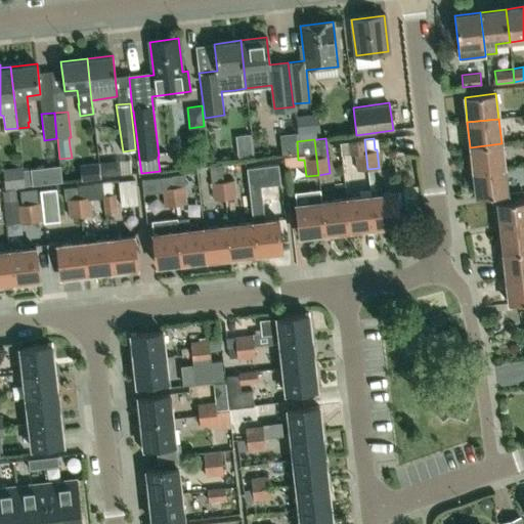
[(350,154),(355,154),(356,170),(367,169),(364,139),(348,141),(350,154)]
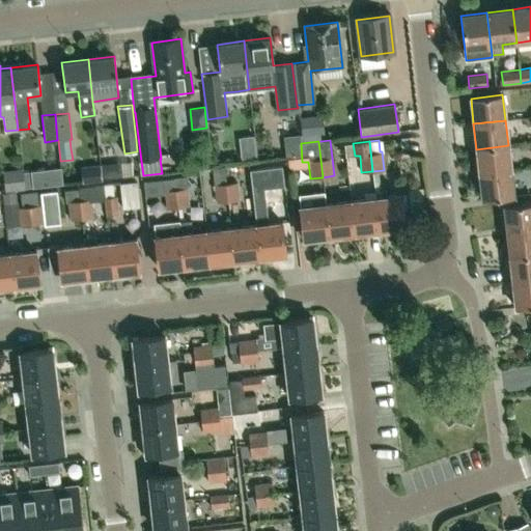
[(479,174),(510,170),(508,145),(476,149),(479,174)]
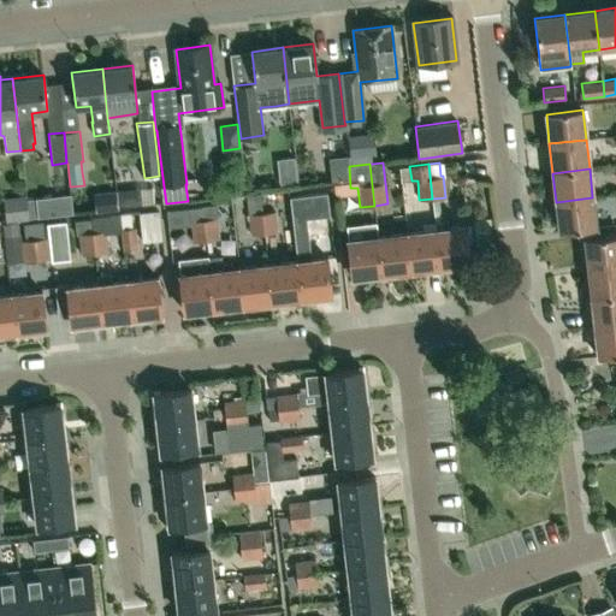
[(76,209),(75,191),(41,193),(42,209),(76,209)]
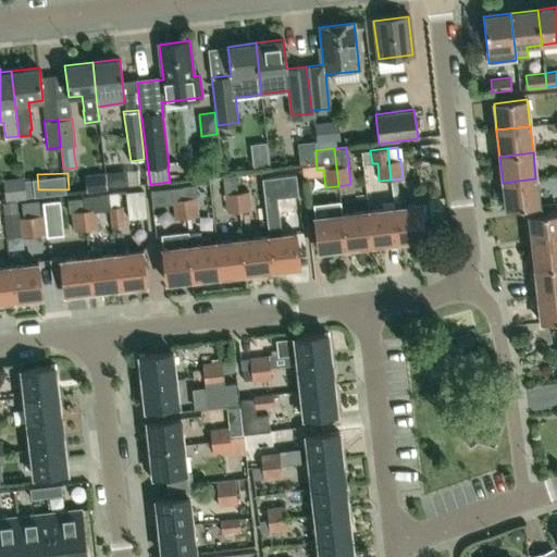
[(226,212),(238,211),(237,192),(235,174),(222,175),(226,212)]
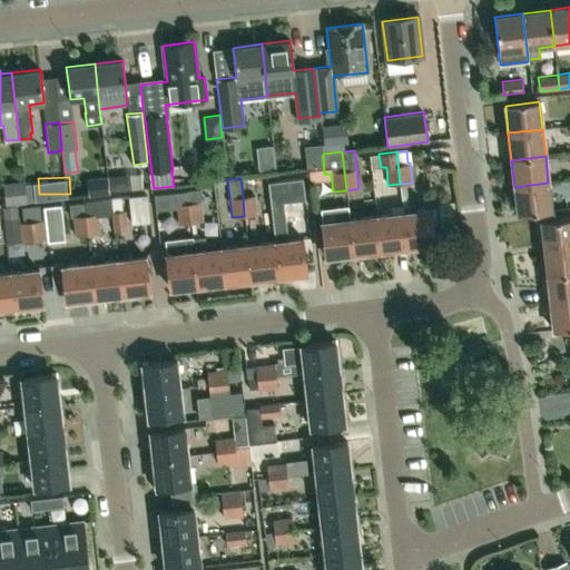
[(287,243),(284,212),(283,202),(305,199),(302,178),(267,182),(271,213),(275,244),(287,243)]
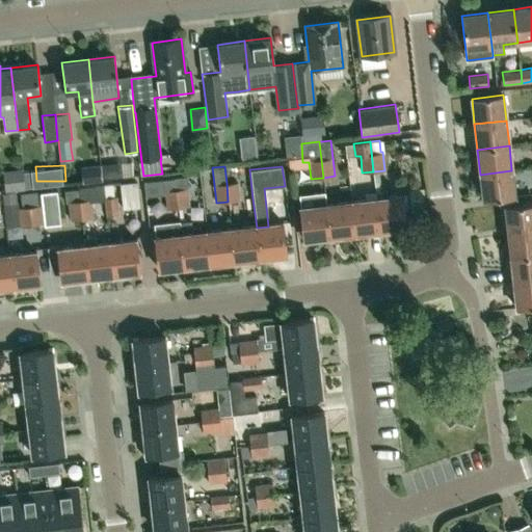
[(7,186),(27,184),(26,170),(7,171),(7,186)]
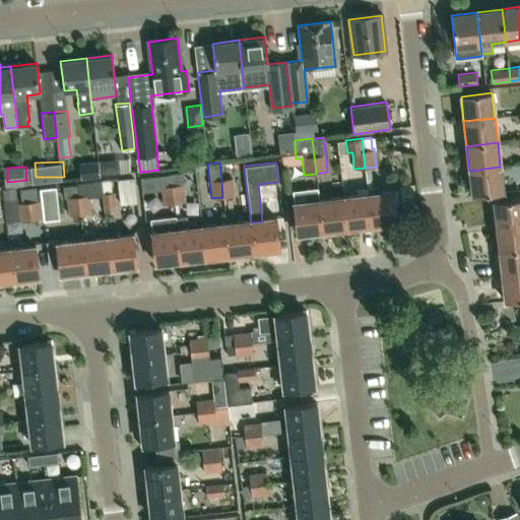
[(500,167),(469,171),(472,195),(503,192),(500,167)]
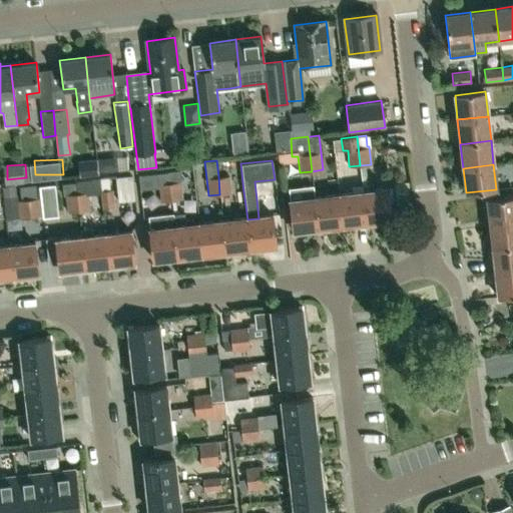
[(169,185),(171,201),(182,200),(180,183),(181,183),(180,172),(169,173),(170,185),(169,185)]
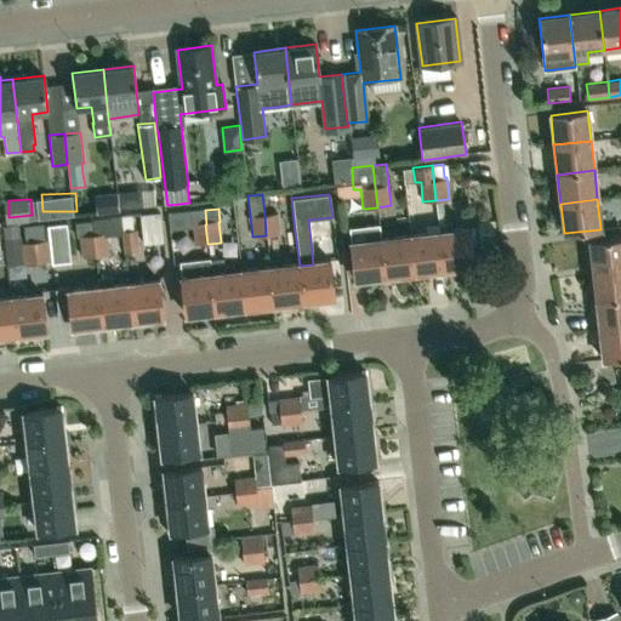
[(143,243),(163,241),(159,211),(140,214),(143,243)]
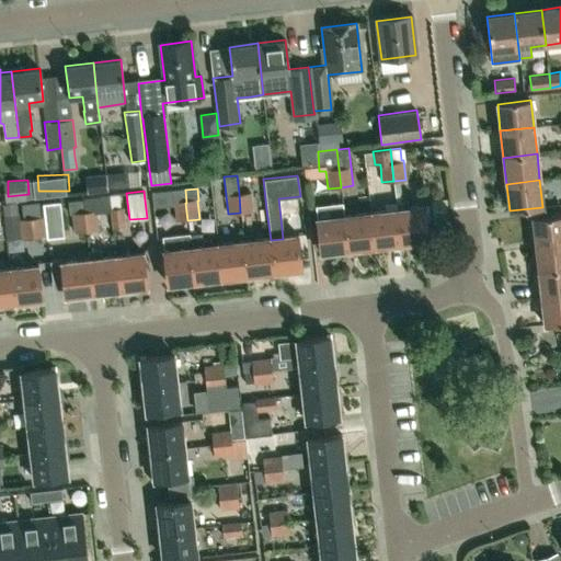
[(239,193),(240,213),(252,210),(250,192),(239,193)]
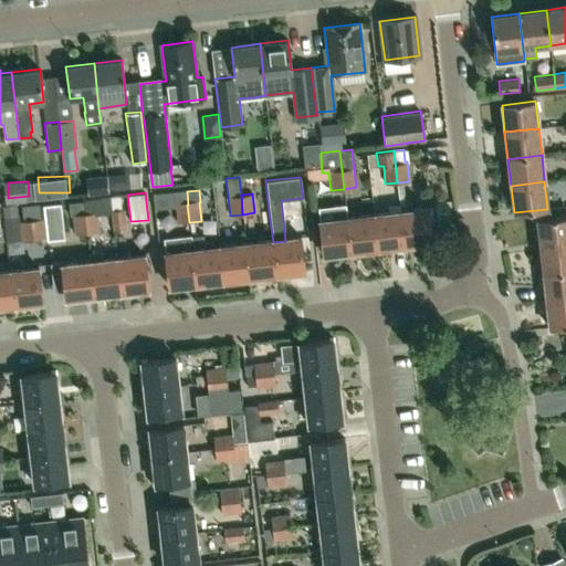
[(83,202),(86,233),(100,231),(94,198),(82,200),(83,202)]
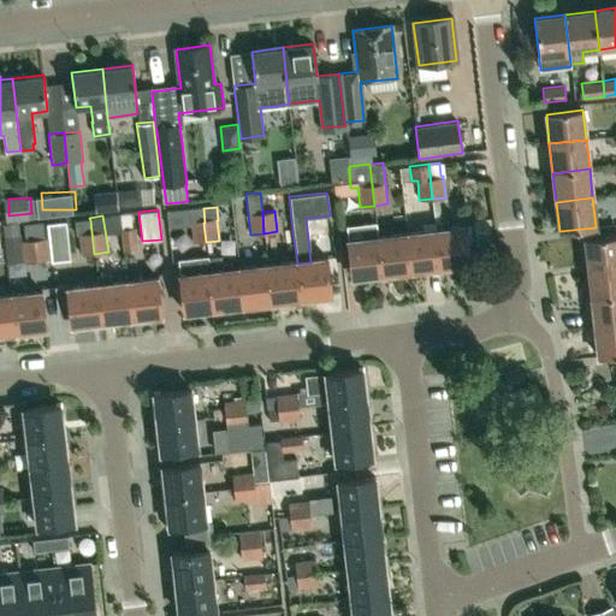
[(52,260),(71,258),(65,220),(47,223),(52,260)]
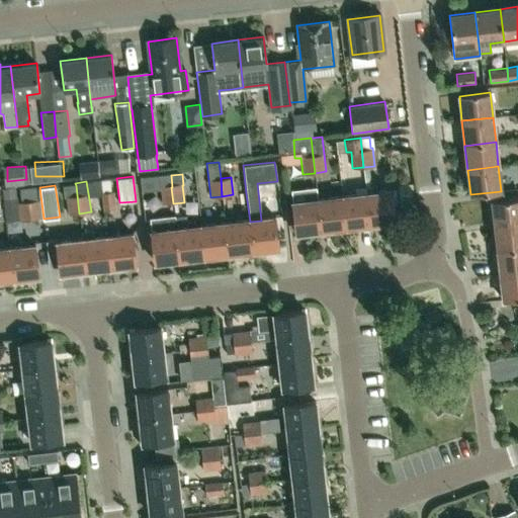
[(79,213),(76,185),(63,186),(64,197),(66,197),(68,214),(79,213)]
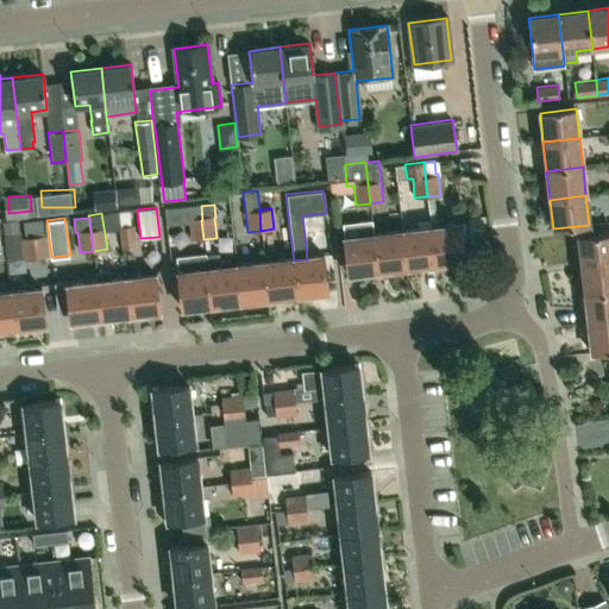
[(190,240),(203,239),(201,220),(189,220),(190,240)]
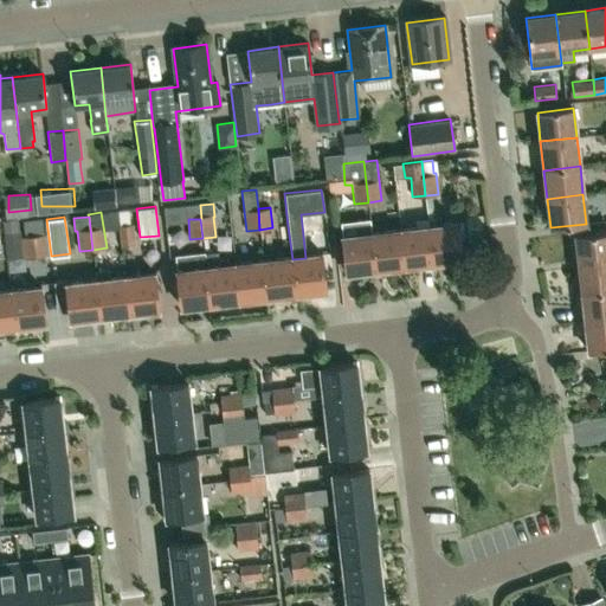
[(372,234),(371,221),(371,219),(355,220),(358,236),(342,238),(347,274),(376,270),(372,234)]
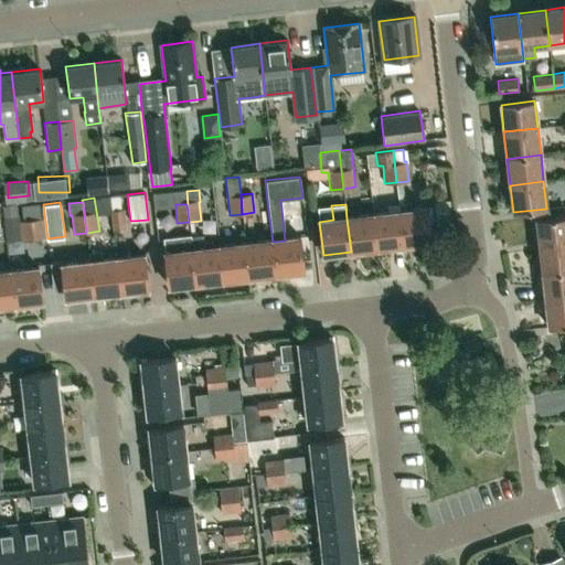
[(377,248),(373,215),(348,219),(345,206),(347,219),(351,252),(377,248)]
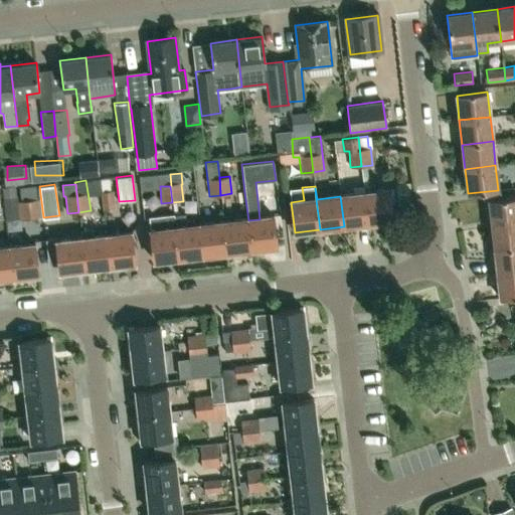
[(116,207),(114,190),(102,191),(104,209),(116,207)]
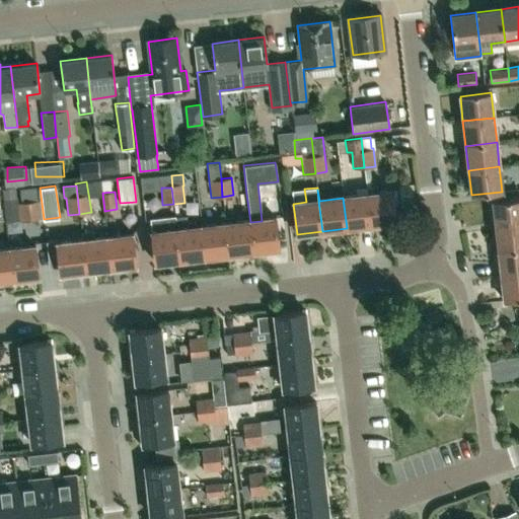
[(368,195),(371,226),(396,223),(392,193),(368,195)]
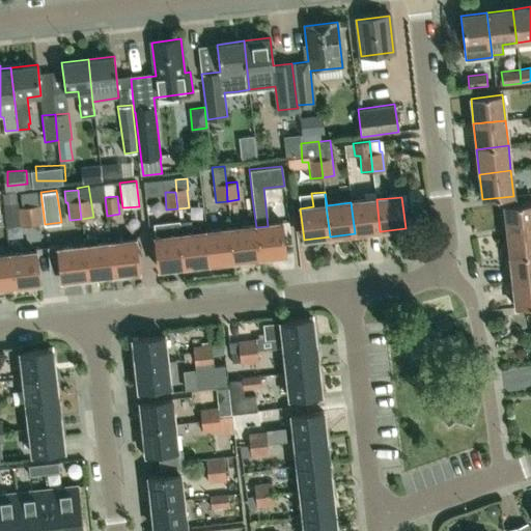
[(355,233),(380,231),(376,199),(351,202),(355,233)]
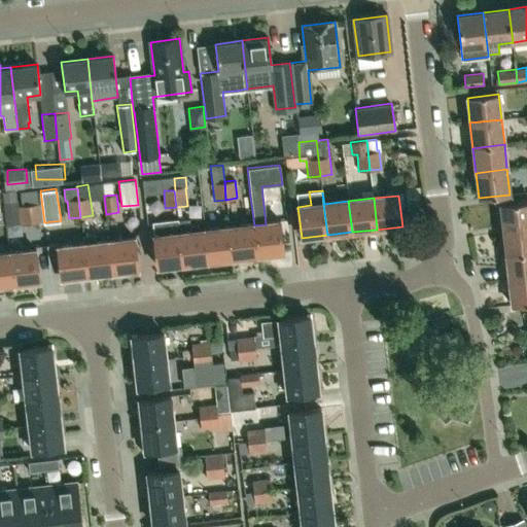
[(504,231),(526,227),(526,202),(501,205),(504,231)]
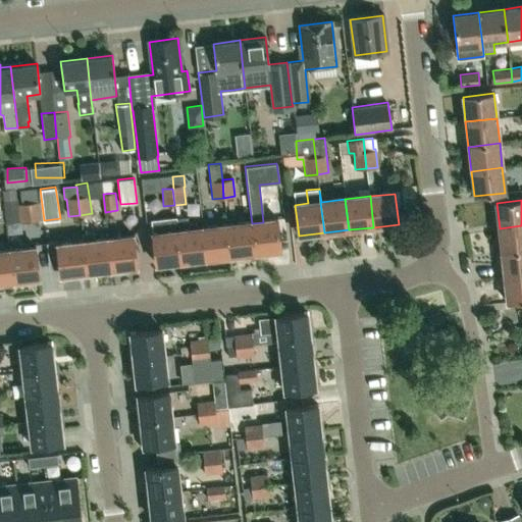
[(29,203),(31,220),(42,219),(40,202),(29,203)]
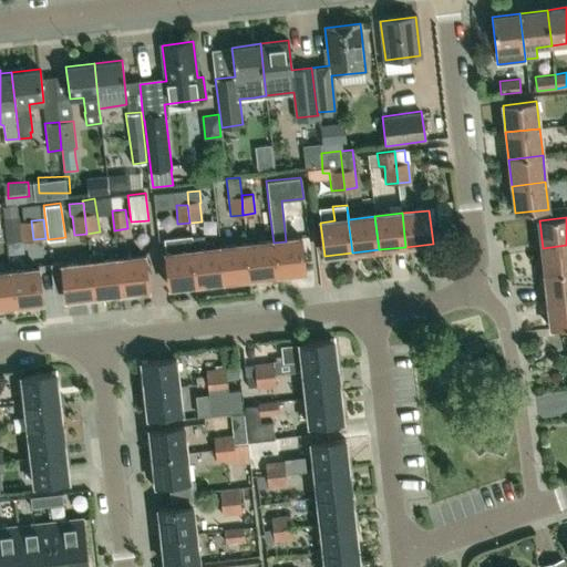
[(20,241),(33,239),(31,220),(18,222),(20,241)]
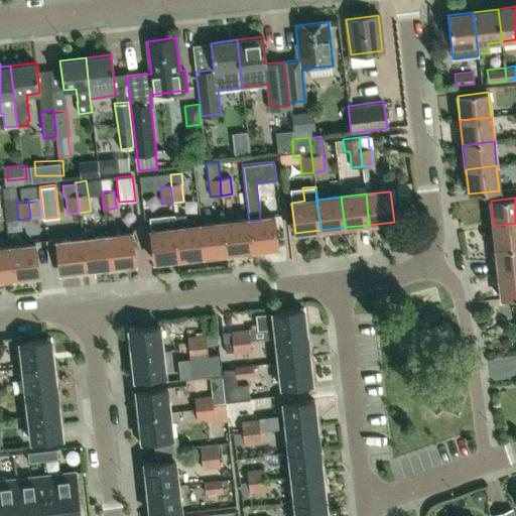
[(150,232),(153,263),(178,260),(174,217),(174,215),(149,217),(151,232),(150,232)]
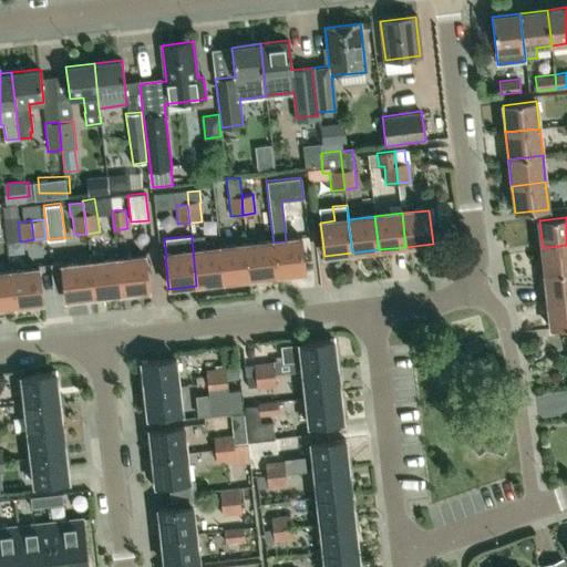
[(224,282),(220,248),(205,250),(204,237),(192,238),(196,286),(224,282)]
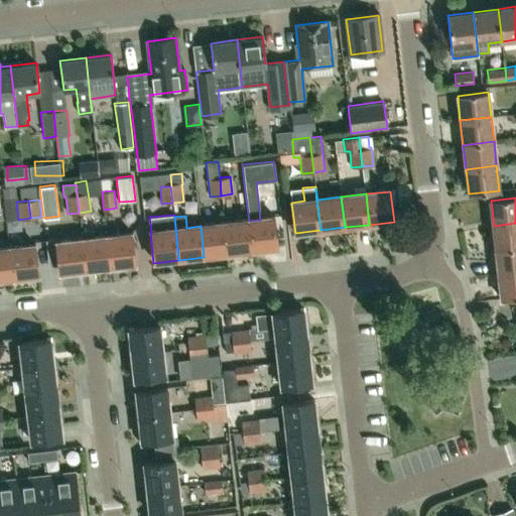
[(249,221),(252,252),(277,249),(274,218),(260,220),(249,221)]
